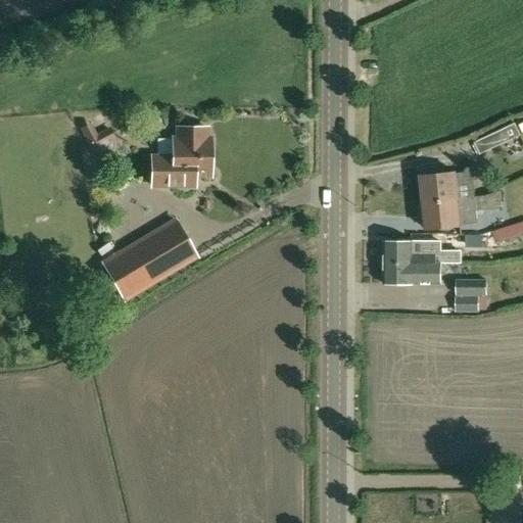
[(515,123),(473,142),(479,154),(520,135),(515,123)]
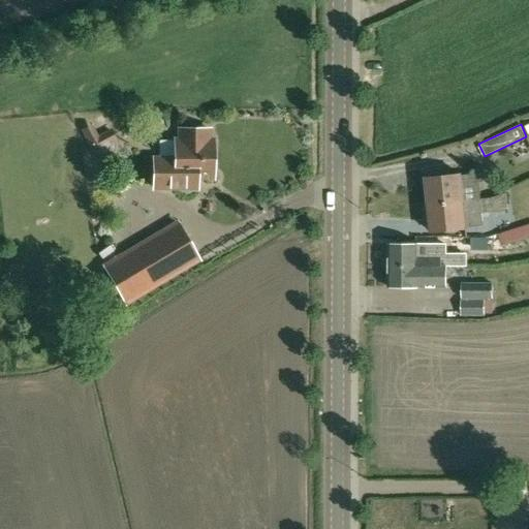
[(213,178),(213,139),(209,139),(209,129),(180,128),(180,138),(176,138),(176,158),(154,158),(154,187),(195,188),(195,178),(213,178)]
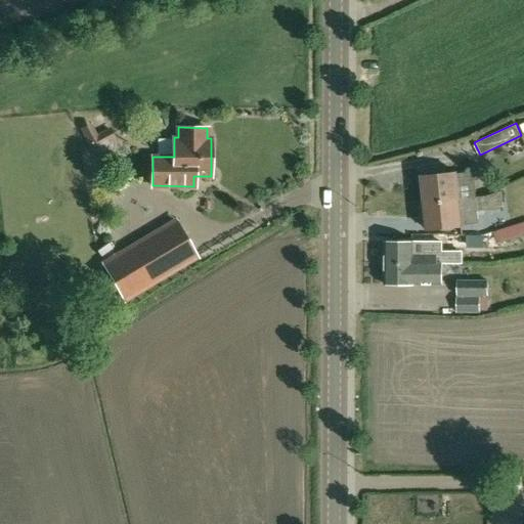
[(85,141),(97,164),(107,160),(106,158),(107,157),(111,155),(113,153),(114,149),(115,145),(115,142),(114,140),(112,137),(114,136),(110,129),(85,141)]
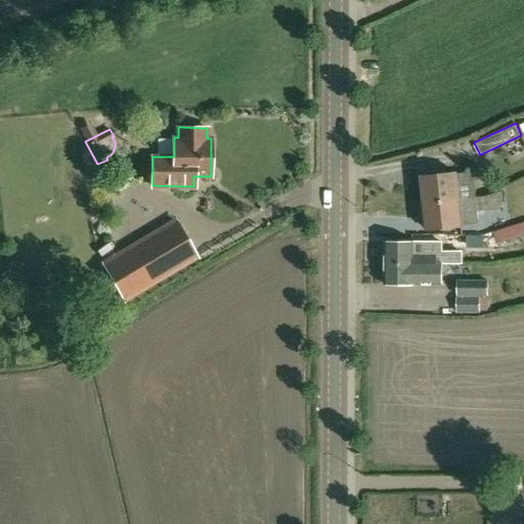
[(475,184),(474,184),(473,173),(457,175),(456,173),(422,176),(424,204),(459,200),(477,197),(475,184)]
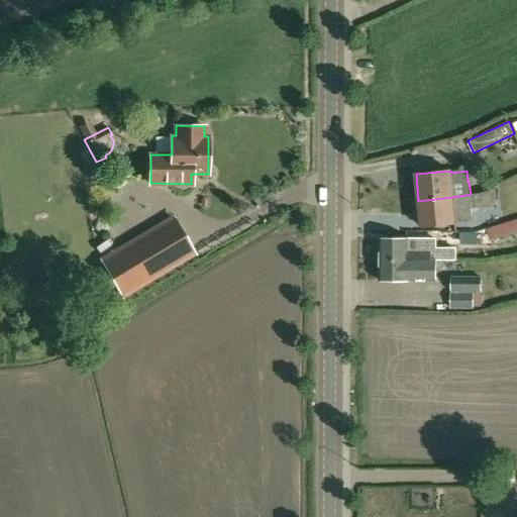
[(471,194),(452,197),(418,201),(420,226),(455,223),(455,222),(489,218),(488,206),(496,205),(494,188),(480,193),(471,194)]
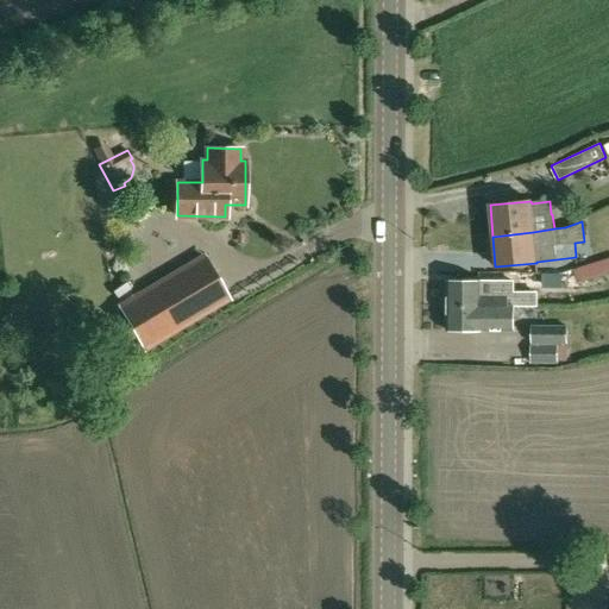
[(145,350),(228,300),(203,257),(120,307),(145,350)]
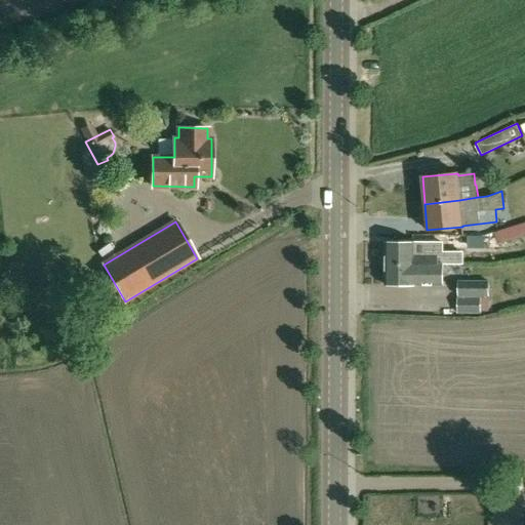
[(524,223),(497,232),(500,243),(524,235),(524,223)]
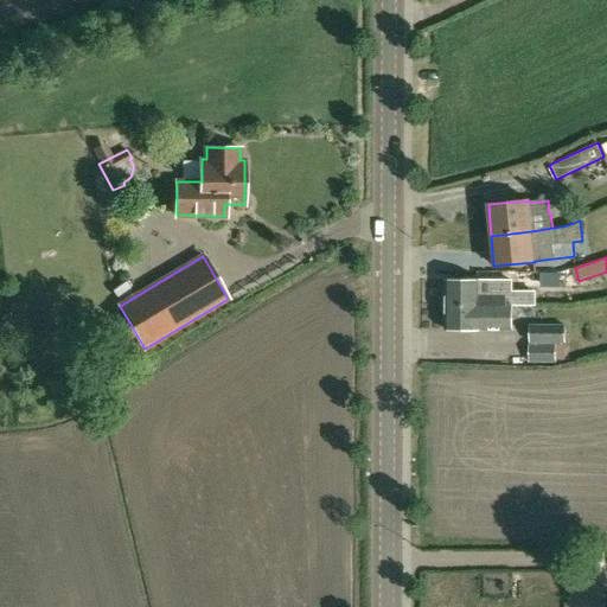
[(558,272),(542,273),(542,286),(558,286),(558,272)]
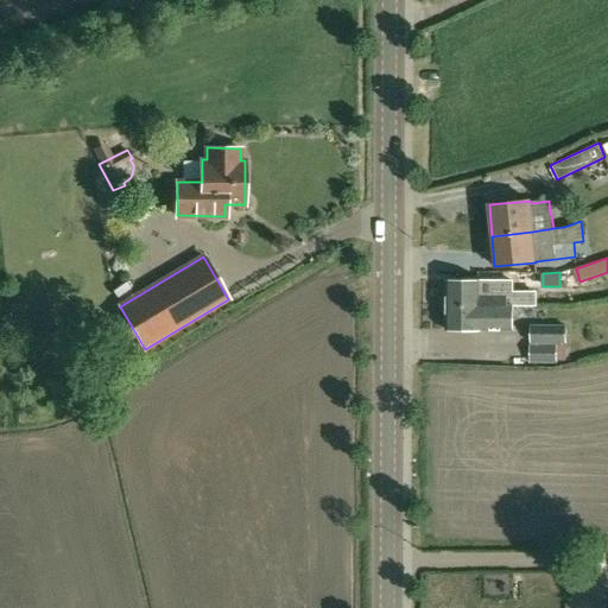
[(447,280),(447,305),(513,305),(513,292),(480,292),(480,282),(447,280)]
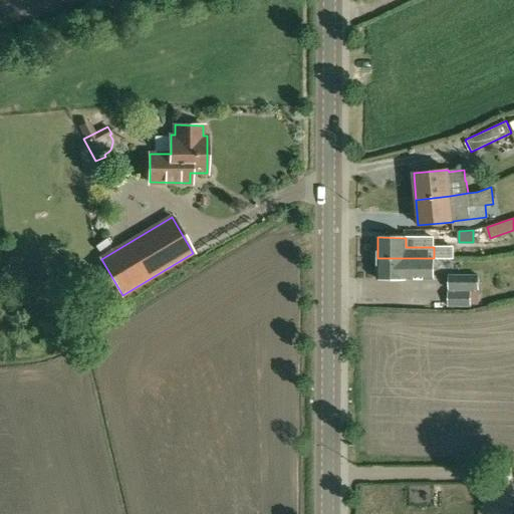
[(434,278),(434,258),(377,258),(377,278),(434,278)]
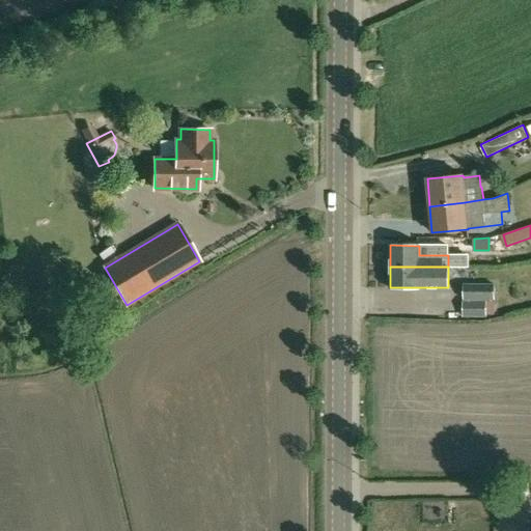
[(464,299),(463,299),(463,317),(486,317),(486,299),(494,299),(494,284),(464,284),(464,299)]
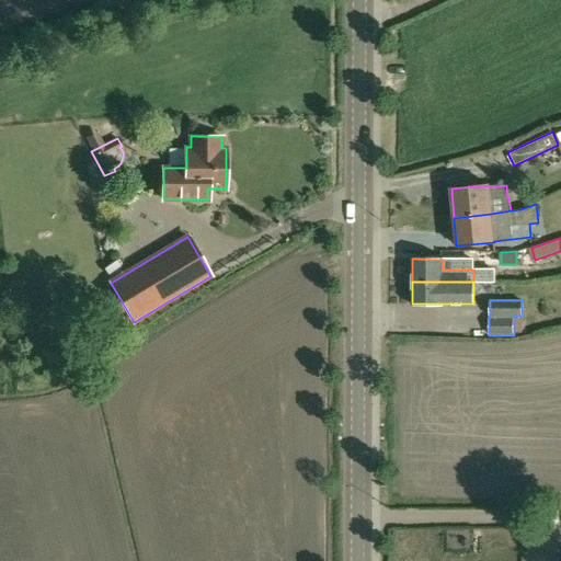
All buildings are outlined.
